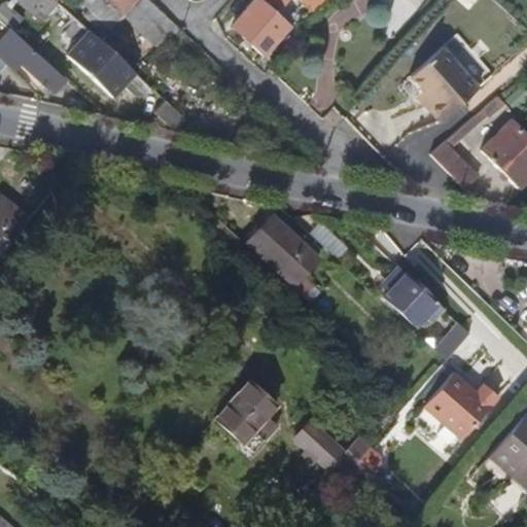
[(70,0),(14,0),(38,22),(40,20),(49,29),(61,16),(58,13),(71,0),(70,0)]
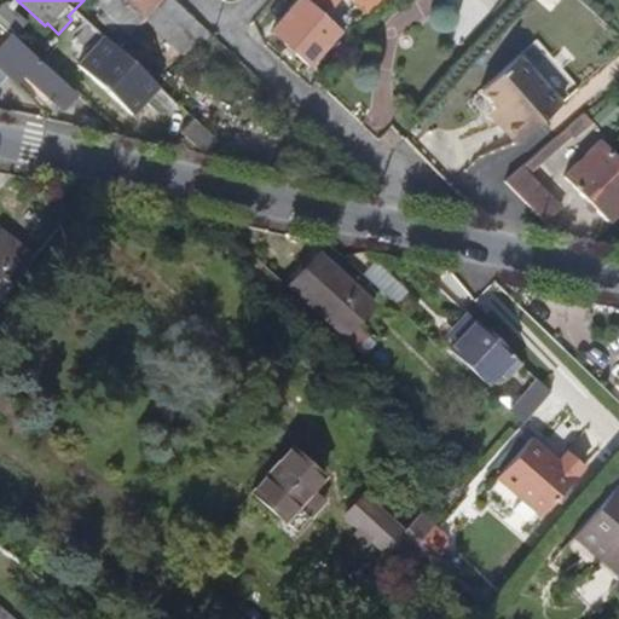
[(140,18),(157,0),(121,0),(121,1),(120,0),(97,0),(97,1),(105,9),(125,28),(128,32),(140,18)]
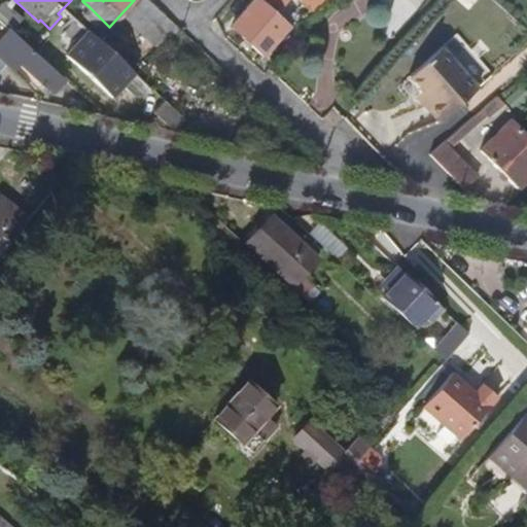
[(144,0),(134,0),(119,15),(155,48),(175,28),(144,0)]
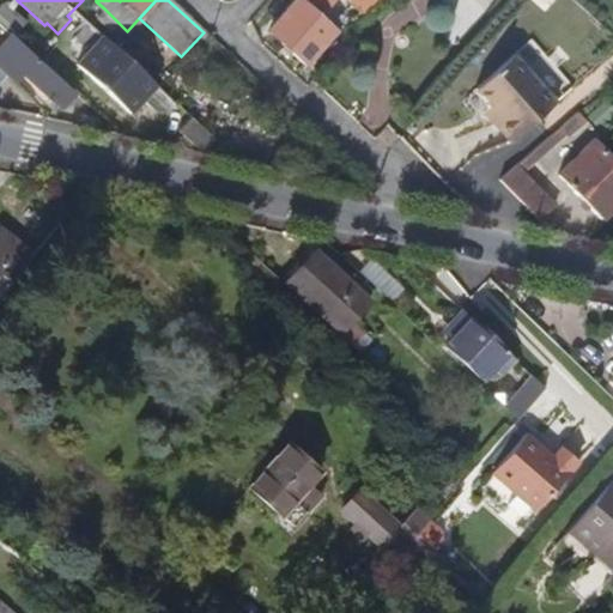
[(321,19),(337,1),(335,0),(296,0),(268,31),(304,65),(334,31),(321,19)]
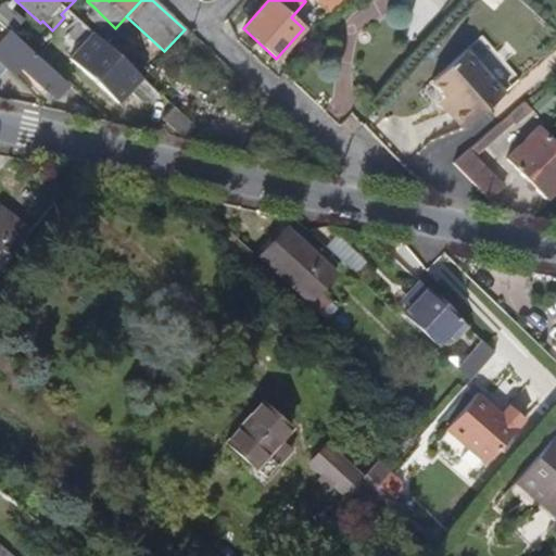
[(330,17),(345,0),(320,0),(317,4),(330,17)]
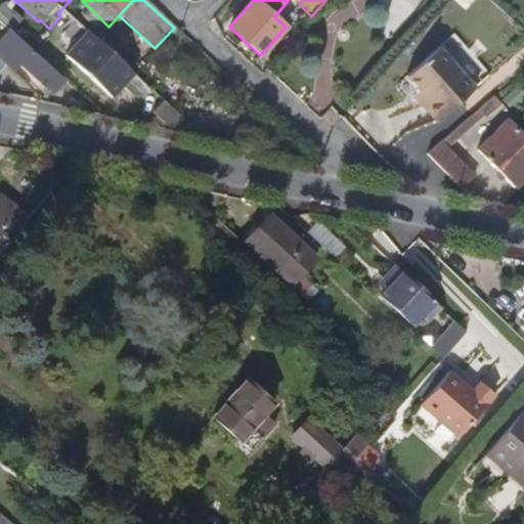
[(25,24),(1,2),(0,3),(0,23),(13,35),(25,24)]
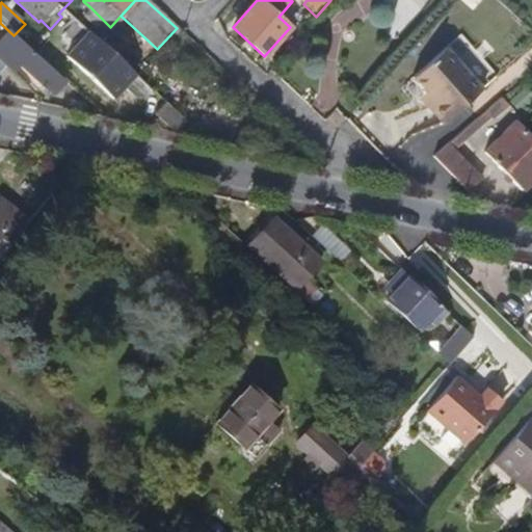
[(100,32),(107,24),(90,7),(82,16),(100,32)]
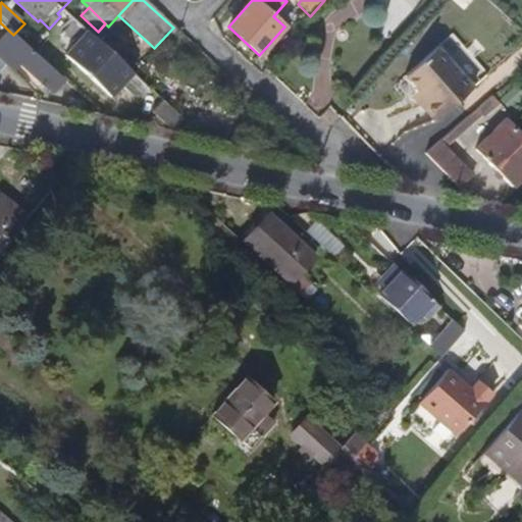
[(435,118),(489,71),(454,32),(407,72),(419,88),(428,97),(422,102),(435,118)]
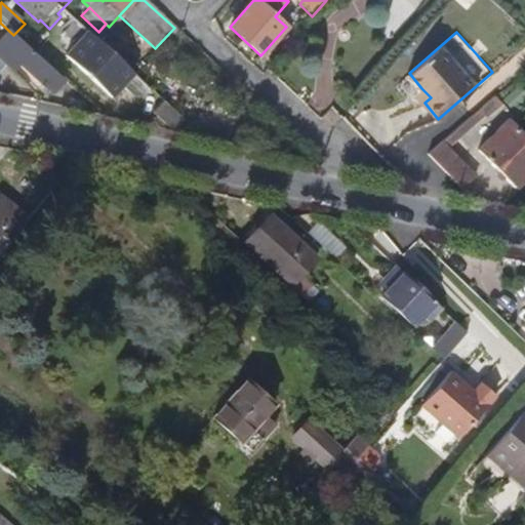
[(27,47),(44,64),(57,49),(39,33),(27,47)]
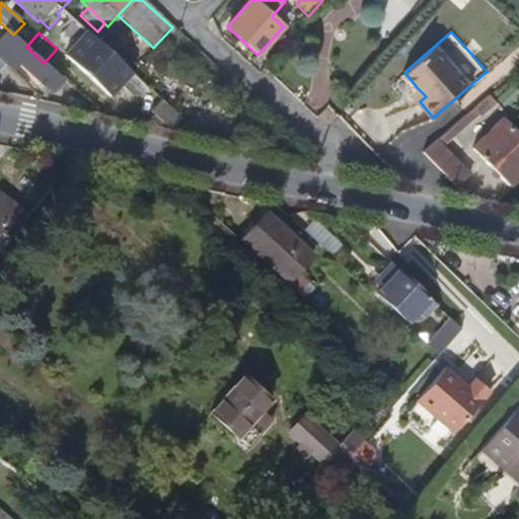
[(125,68),(85,32),(64,57),(108,97),(125,79),(119,74),(125,68)]
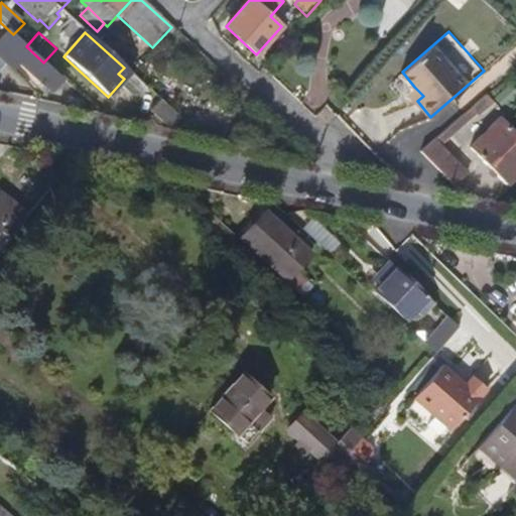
[(26,46),(23,44),(11,57),(49,92),(61,79),(43,62),(26,46)]
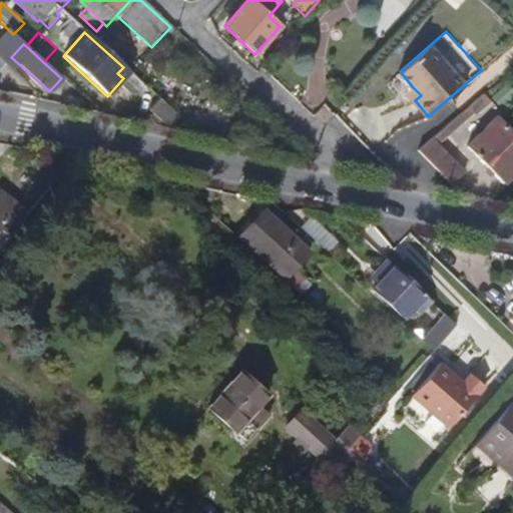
[(123,67),(117,73),(123,78),(128,72),(123,67)]
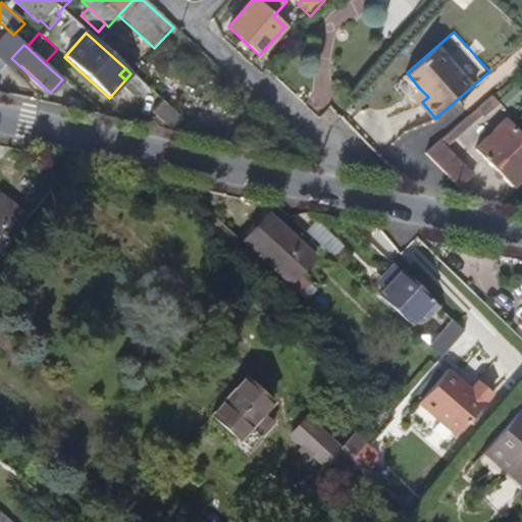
[(428,97),(419,88),(414,93),(422,102),(428,97)]
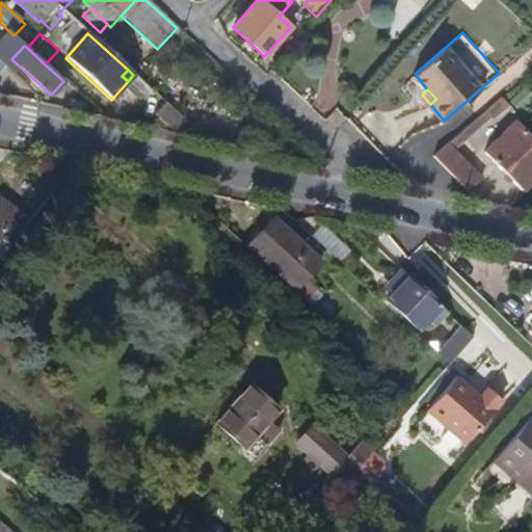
[(482,121),(504,102),(499,98),(477,115),(482,121)]
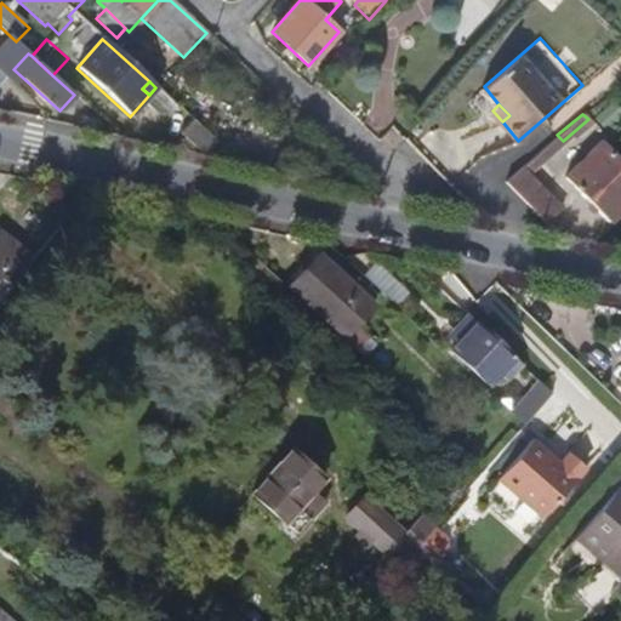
[(215,143),(192,121),(178,135),(204,157),(215,143)]
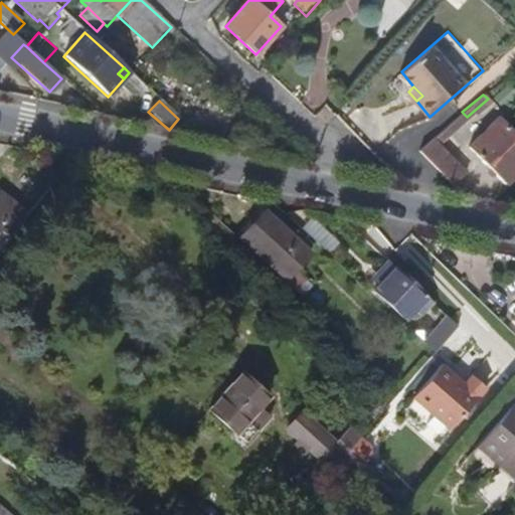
[(501,184),(514,170),(514,139),(494,118),(464,147),(501,184)]
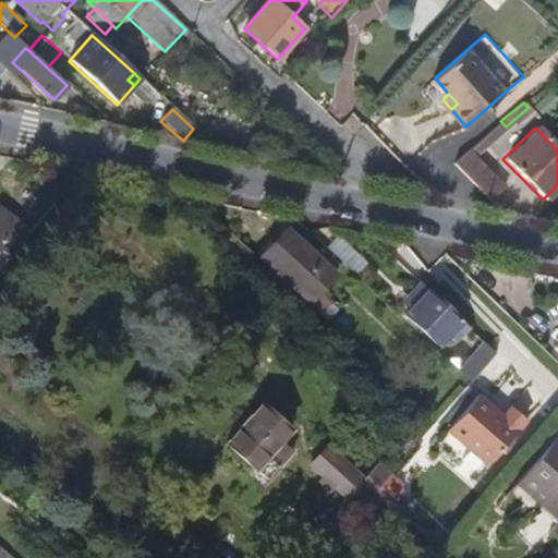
[(502,185),(468,150),(452,164),(488,199),(502,185)]
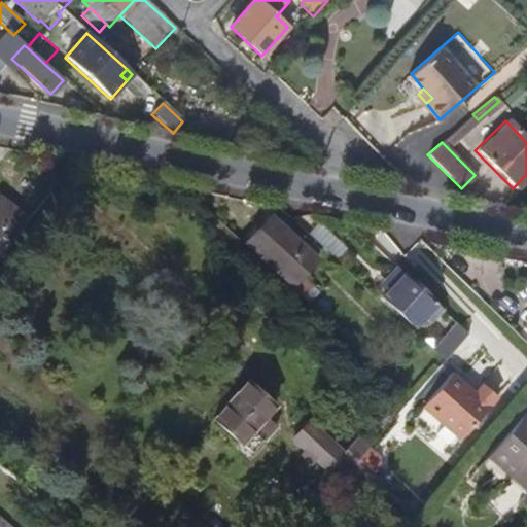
[(0,238),(0,235),(20,211),(2,197),(0,199),(0,253),(7,244),(0,238)]
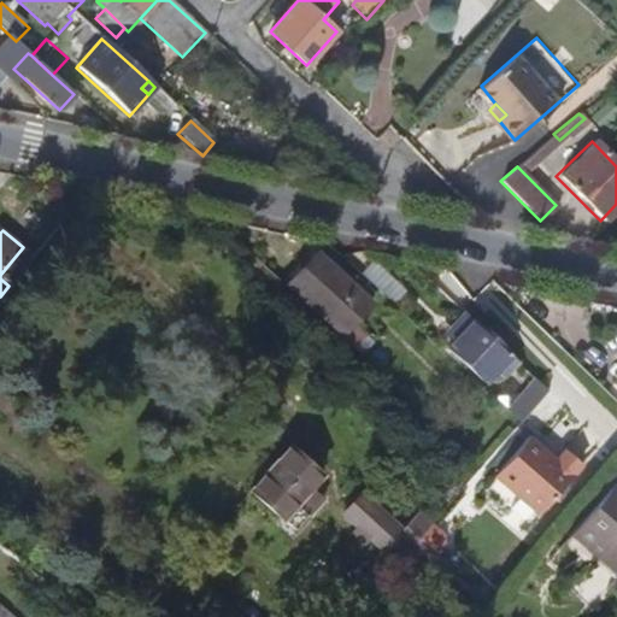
[(312,299),(325,285),(288,252),(260,282),(298,316),(297,317),(315,334),(330,317),(312,299)]
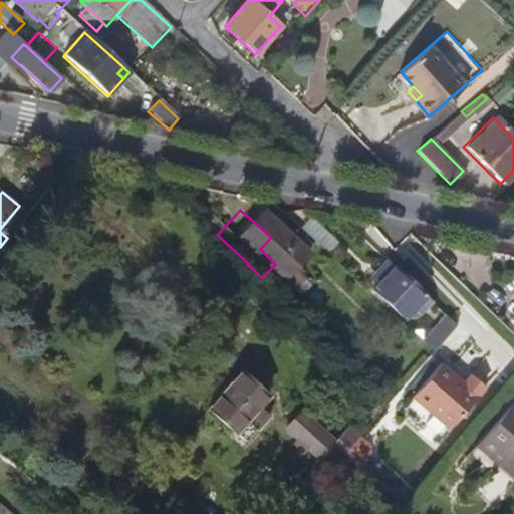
[(286,251),(271,237),(260,249),(275,264),(286,251)]
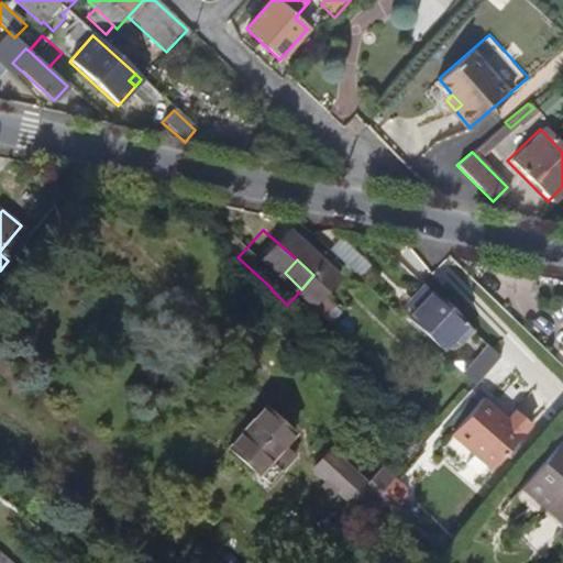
[(441,322),(400,285),(388,298),(396,306),(392,311),(387,316),(420,345),(429,335),(441,322)]
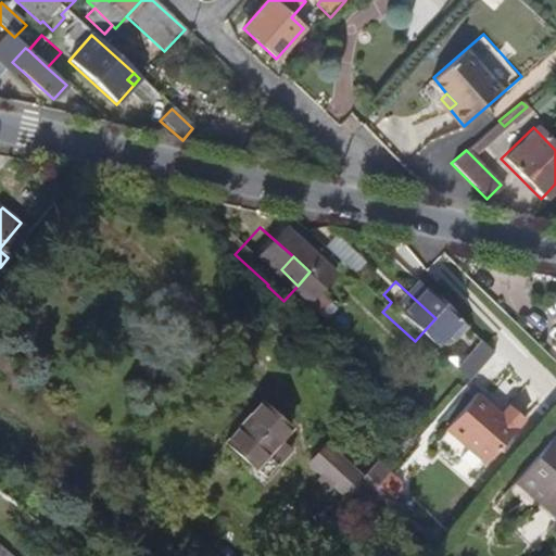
[(391,302),(383,294),(378,300),(387,307),(391,302)]
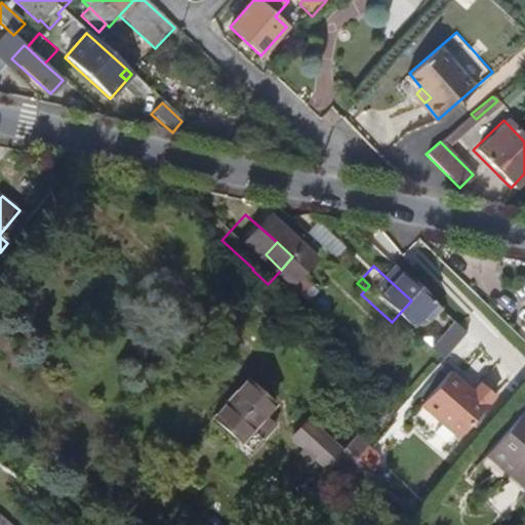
[(406,318),(417,306),(411,300),(400,313),(406,318)]
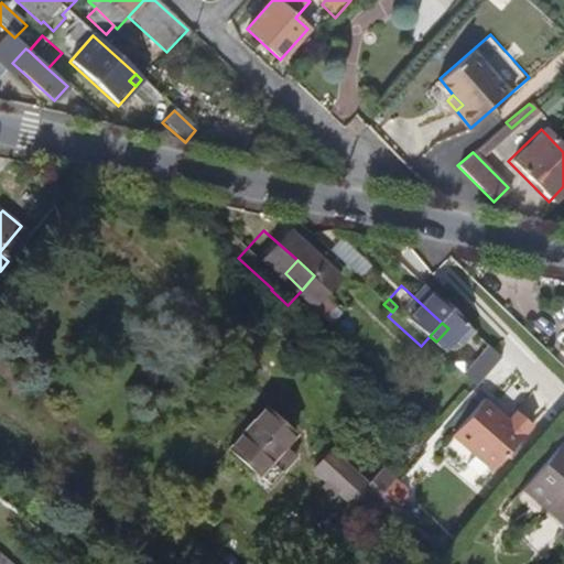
[(456,387),(478,356),(466,345),(444,376),(456,387)]
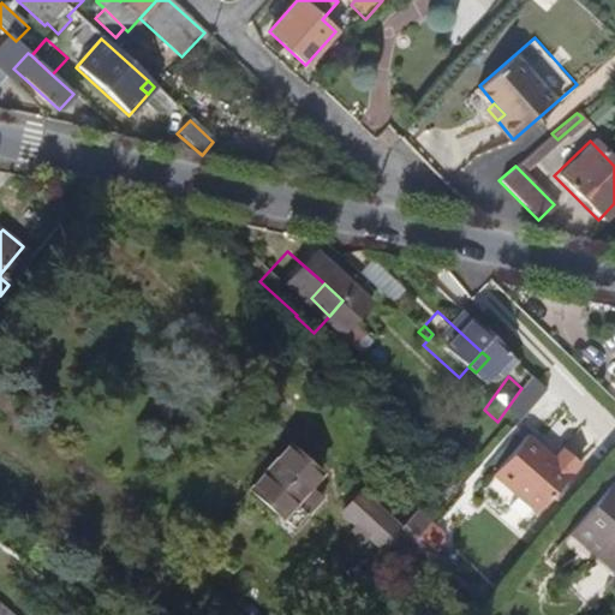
[(559,481),(569,467),(553,454),(544,464),(515,440),(482,478),(506,500),(523,515),(526,518),(560,482),(559,481)]
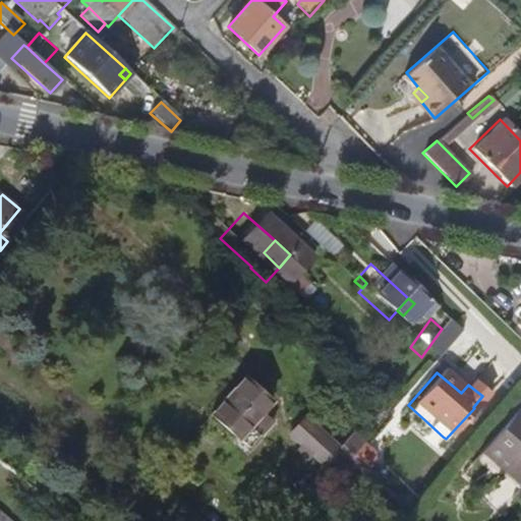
[(241,459),(252,447),(242,438),(264,412),(237,389),(204,425),(241,459)]
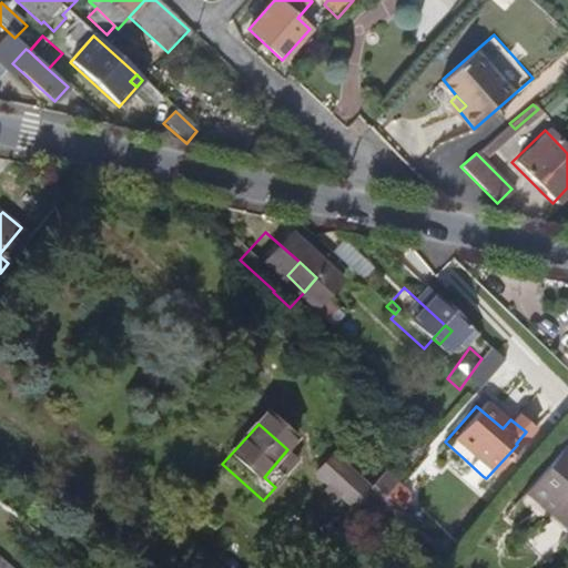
[(567,537),(567,457),(563,453),(509,513),(554,554),(567,537)]
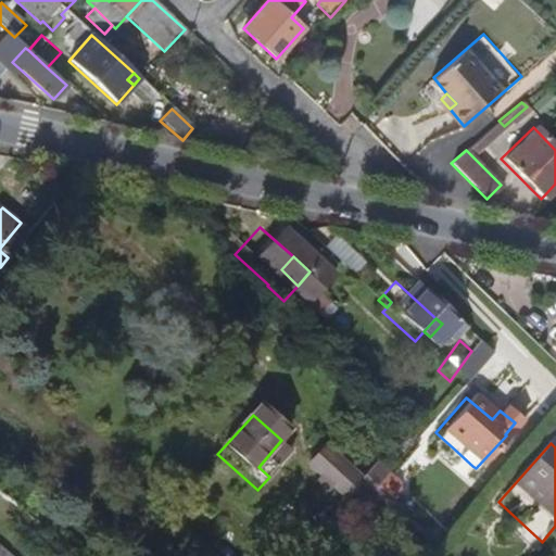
[(472,466),(457,452),(447,463),(457,471),(467,471),(472,466)]
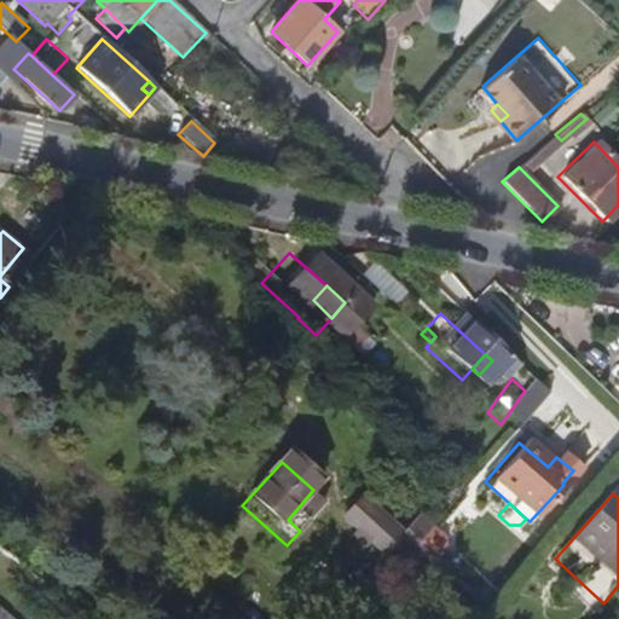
[(389,549),(348,513),(336,526),(352,541),(348,547),(354,553),(359,548),(376,563),(386,555),(433,603),(445,590),(428,572),(410,554),(423,536),(411,526),(389,549)]
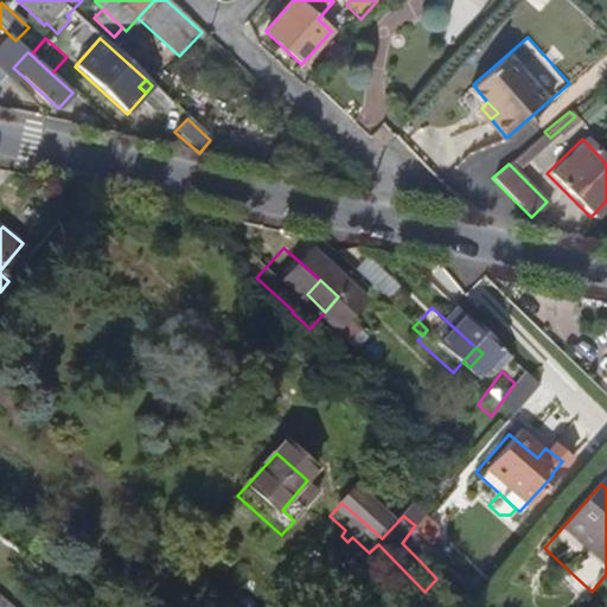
[(402,543),(420,561),(430,548),(429,536),(415,525),(402,543)]
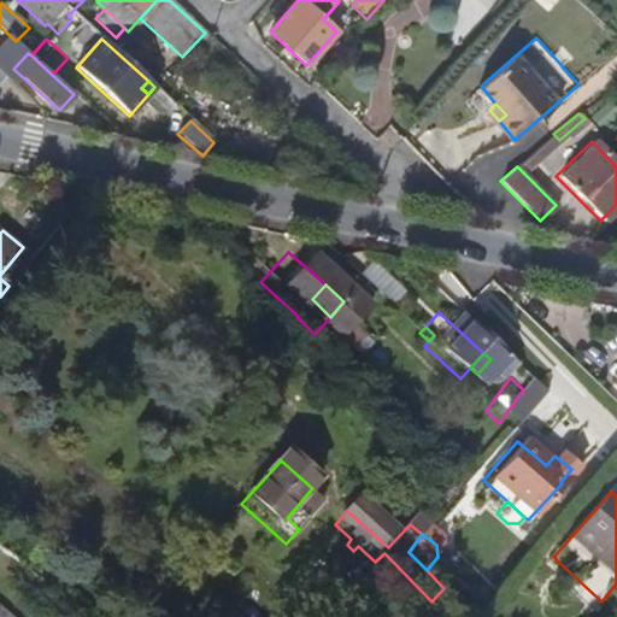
[(12,616),(0,606),(0,616),(12,616)]
